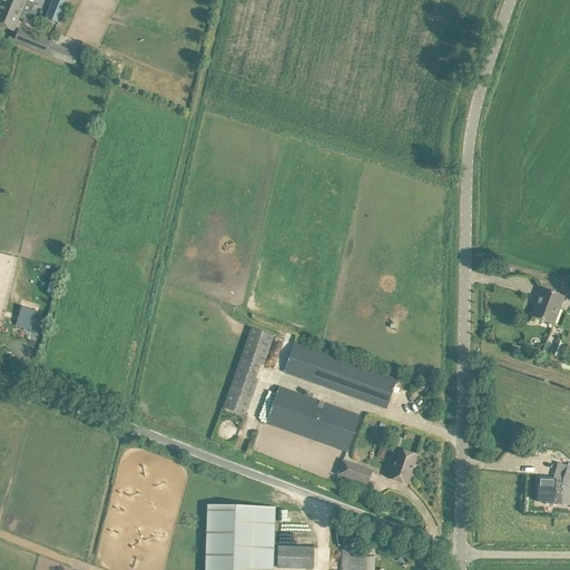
[(33,5),(22,0),(2,0),(1,3),(29,15),(33,5)]
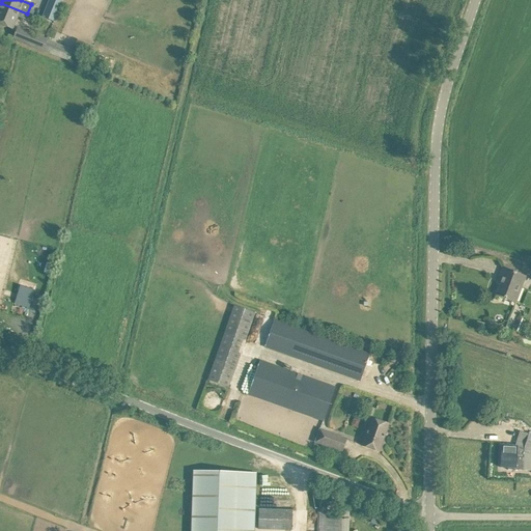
[(48,0),(42,17),(55,22),(63,0),(48,0)]
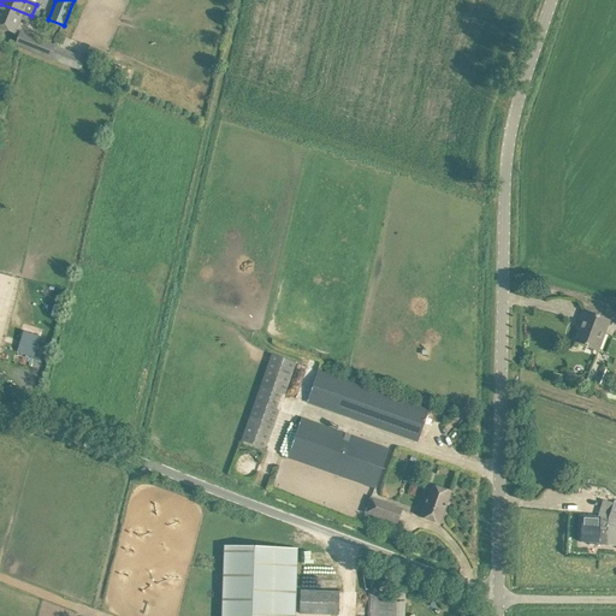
[(1,4),(0,6),(0,27),(10,30),(15,33),(23,12),(1,4)]
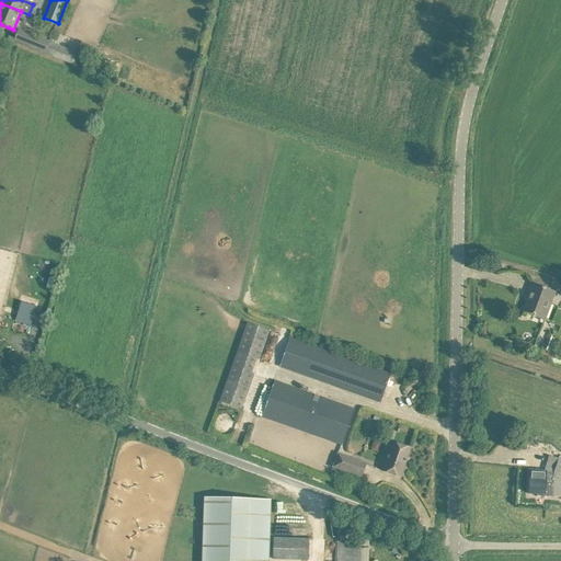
[(19,30),(14,39),(72,65),(77,54),(68,50),(67,54),(48,46),(49,44),(49,43),(49,42),(48,44),(35,38),(35,36),(19,30)]
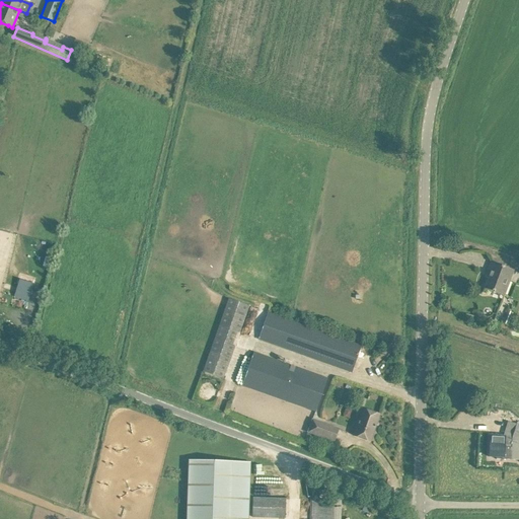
[(488,279),(485,288),(501,294),(504,296),(505,294),(510,282),(514,271),(498,265),(495,273),(491,271),(488,279)]
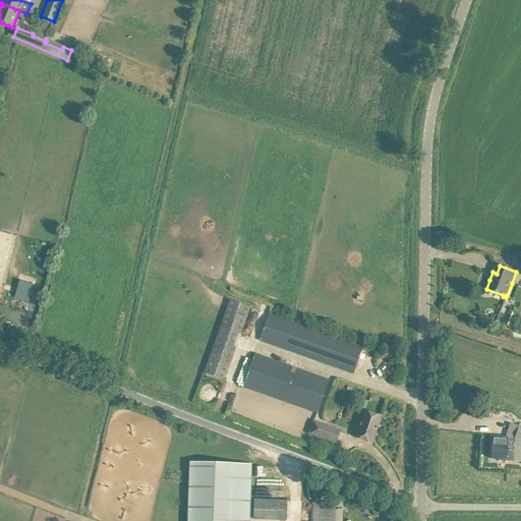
[(19,283),(16,295),(29,299),(33,287),(34,286),(20,282),(19,283)]
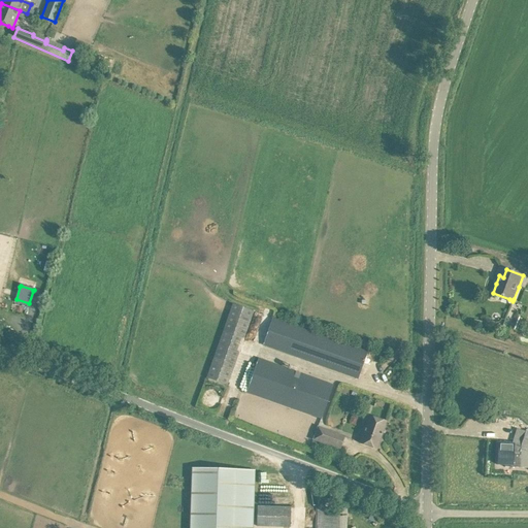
[(233,304),(206,377),(227,385),(239,352),(236,351),(241,337),(243,337),(253,311),(233,304)]
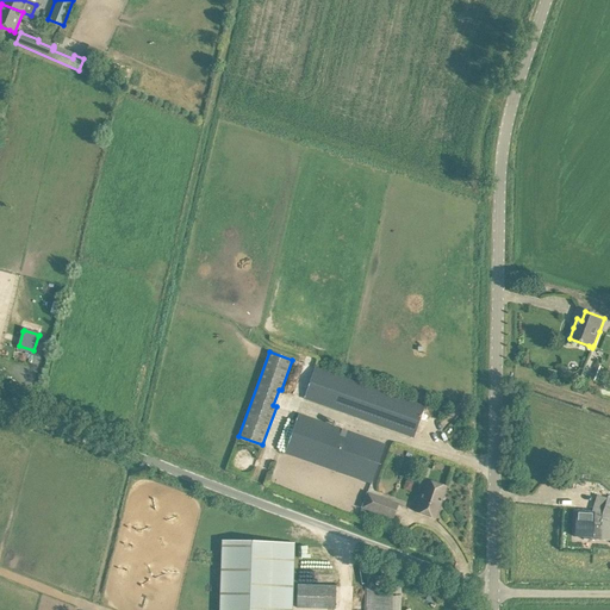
[(578,374),(582,367),(567,362),(565,368),(565,369),(562,369),(561,368),(560,368),(556,380),(574,387),(579,374),(578,374)]
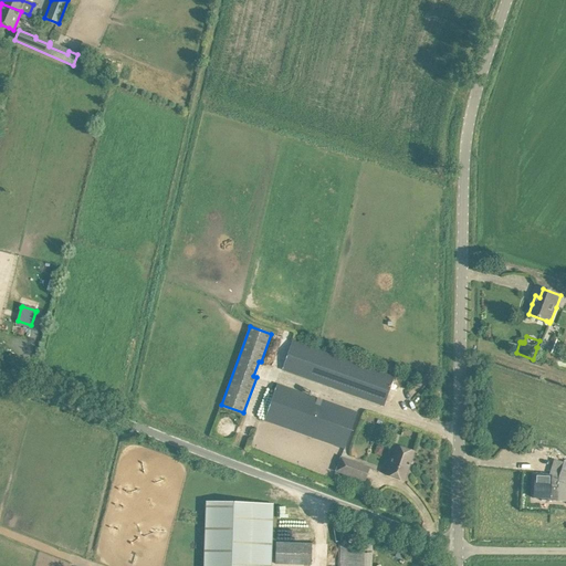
[(548,352),(555,354),(561,342),(554,338),(548,352)]
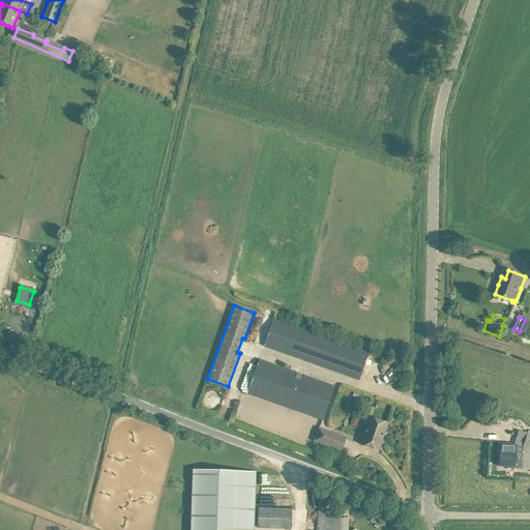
[(359,380),(369,353),(274,319),(265,345),(359,380)]
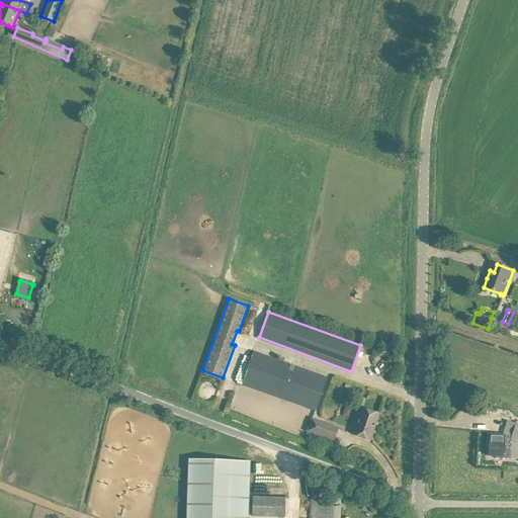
[(254,351),(242,384),(315,411),(327,377),(254,351)]
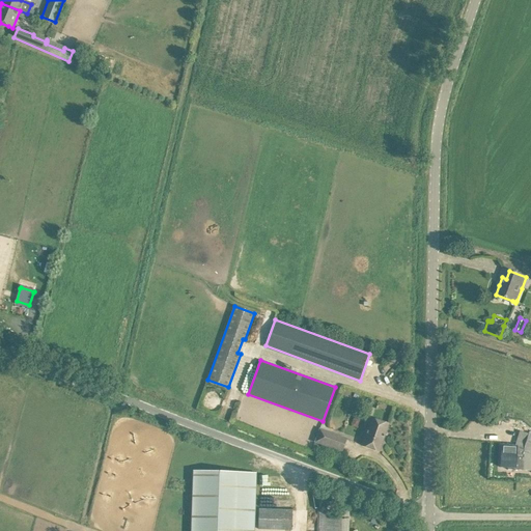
[(362,446),(379,451),(388,424),(371,418),(362,446)]
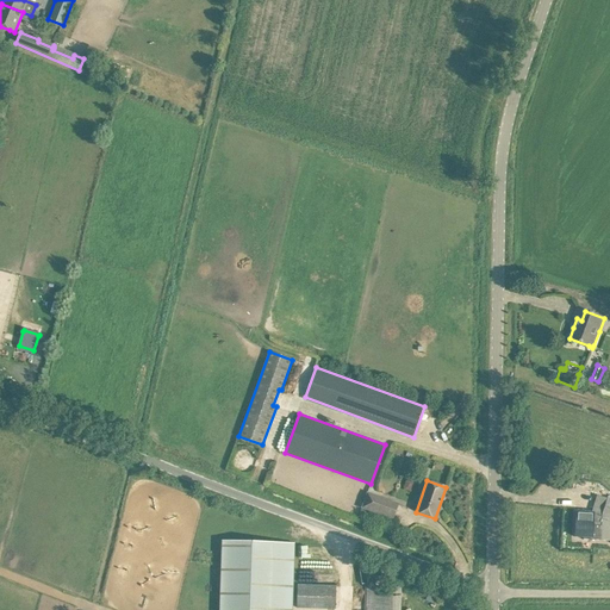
[(362,508),(384,515),(393,518),(398,504),(367,493),(362,508)]
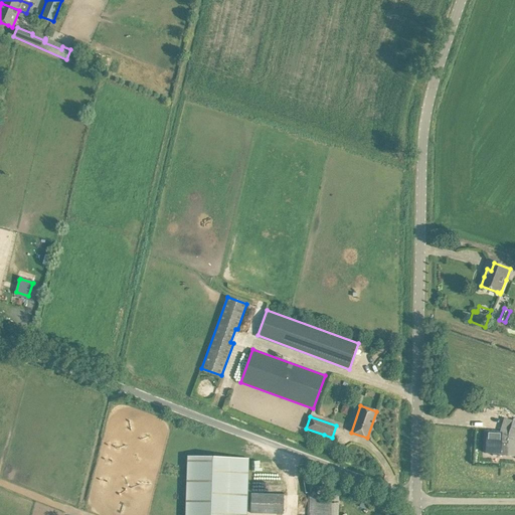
[(486,435),(485,453),(492,454),(492,456),(500,457),(508,457),(514,457),(514,419),(513,419),(508,435),(501,434),(501,433),(487,432),(486,435)]
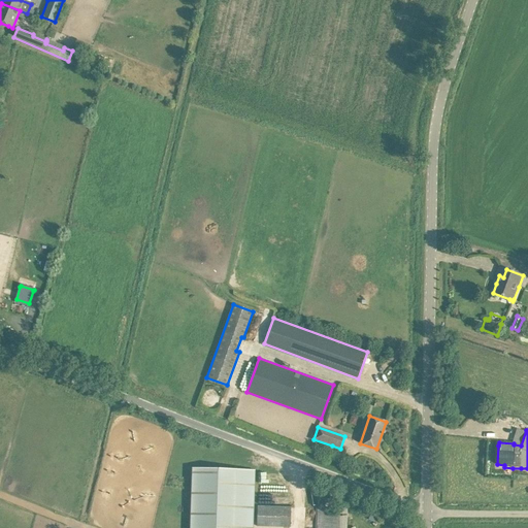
[(253,527),(255,470),(192,468),(190,527),(253,527)]
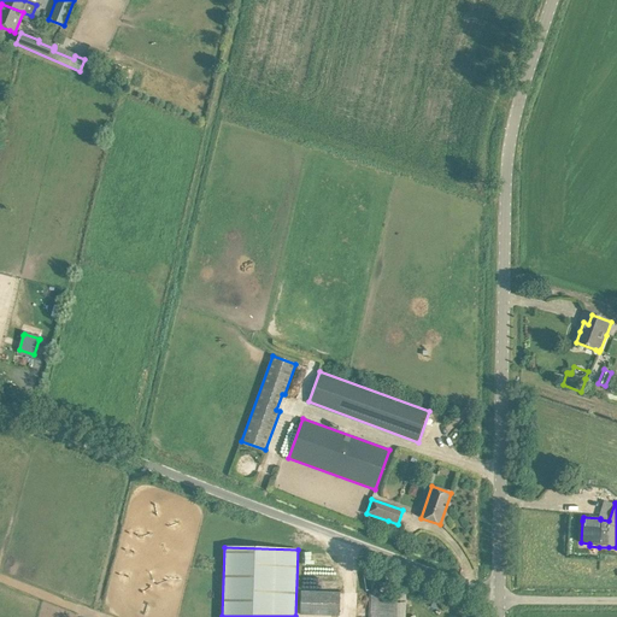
[(339,616),(340,593),(301,592),(300,615),(339,616)]
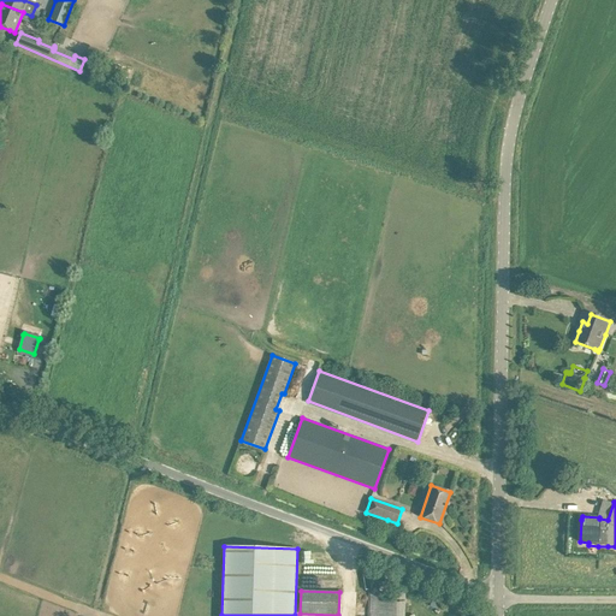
[(402,615),(404,593),(371,592),(369,615),(402,615)]
